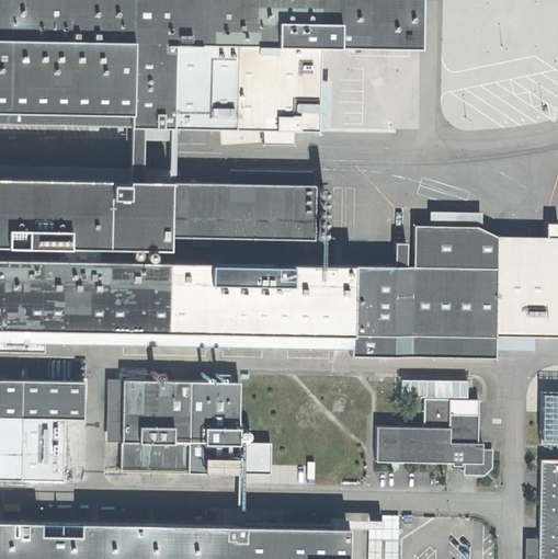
[(0,0),(0,123),(131,126),(129,181),(143,181),(144,126),(269,128),(269,143),(303,143),(303,128),(319,128),(321,46),(419,48),(420,0),(0,0)]
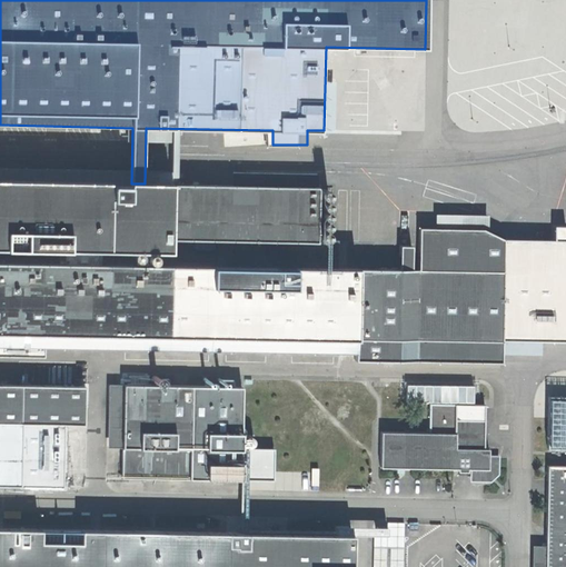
[(131,183),(0,181),(0,248),(170,251),(170,240),(171,187),(171,185),(145,183),(131,183)]
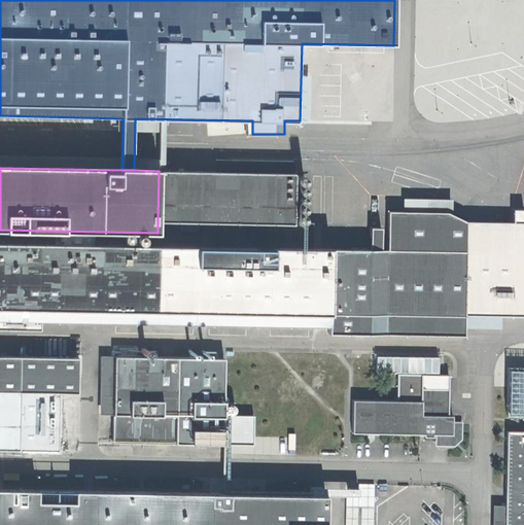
[(310,175),(159,173),(158,222),(215,223),(215,248),(314,249),(315,223),(309,223),(310,175)]
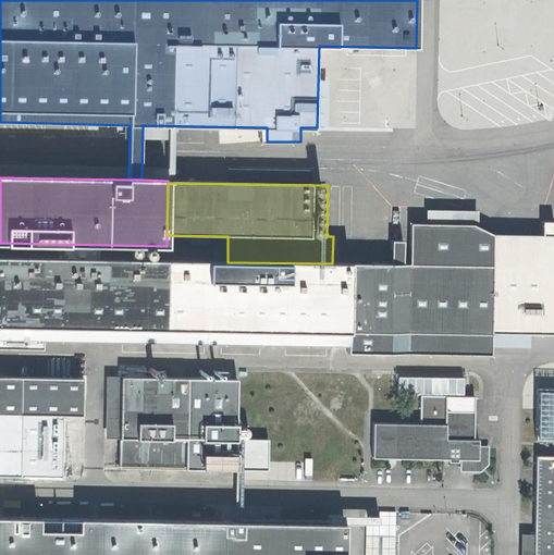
[(495,236),(475,226),(413,225),(413,266),(494,268),(495,236)]
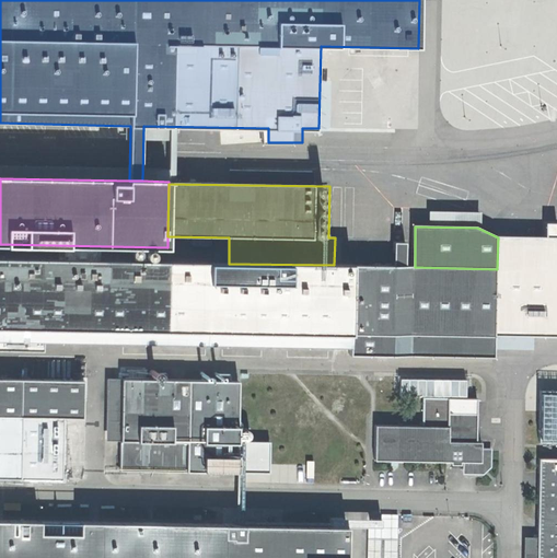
[(497,269),(496,334),(556,334),(556,237),(498,237),(497,269)]
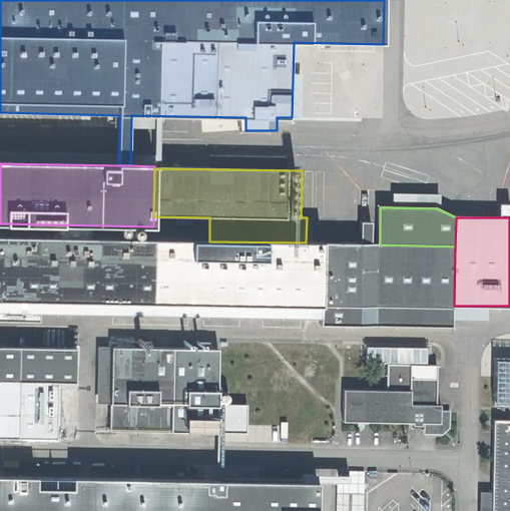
[(362,222),(362,244),(373,244),(374,222),(362,222)]
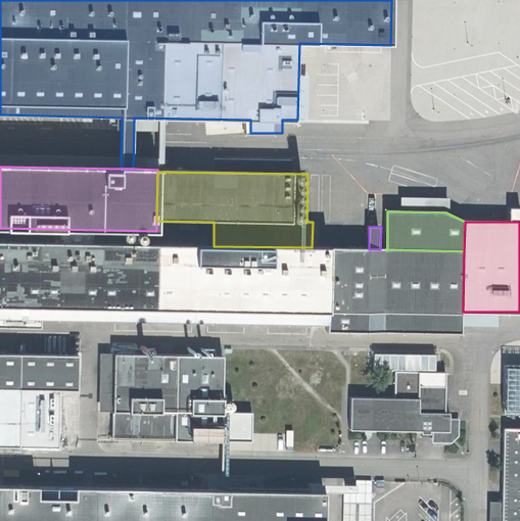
[(0,446),(19,447),(20,390),(0,389),(0,319),(328,325),(328,332),(463,334),(463,312),(464,251),(387,249),(380,249),(369,249),(312,247),(214,246),(0,242),(0,446)]
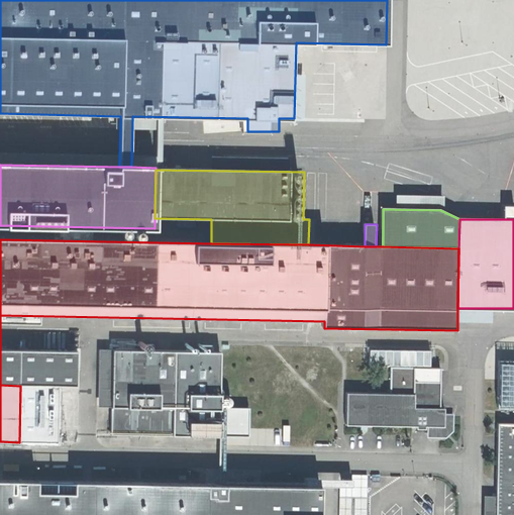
[(78,351),(0,350),(0,385),(20,386),(78,387),(78,351)]
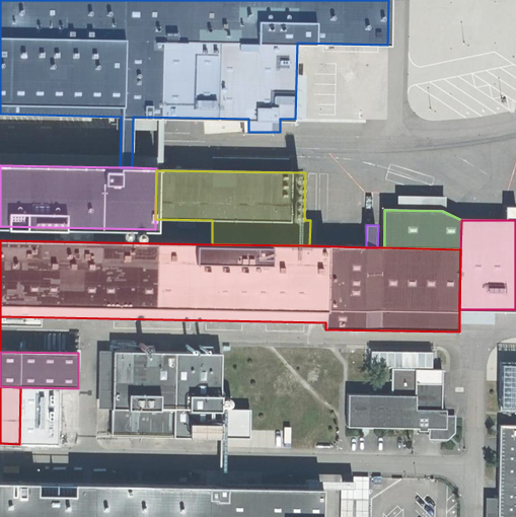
[(222,397),(223,354),(115,353),(114,437),(221,438),(222,410),(222,397)]
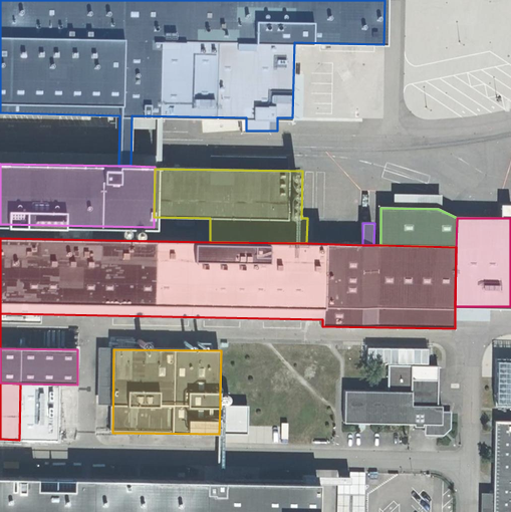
[(510,359),(497,359),(496,407),(510,406),(510,359)]
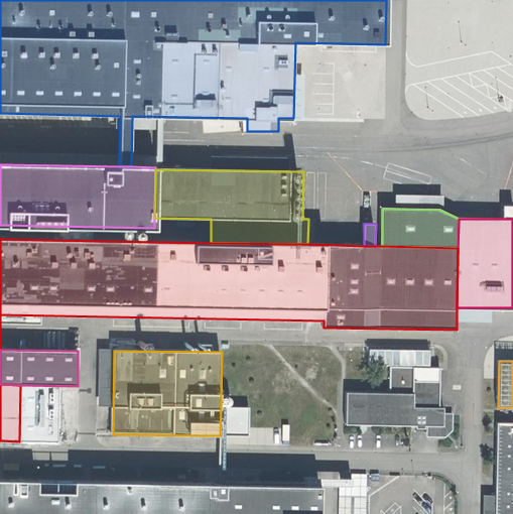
[(434,434),(445,434),(451,429),(451,416),(444,416),(444,407),(440,407),(440,382),(414,382),(414,393),(347,393),(347,425),(416,425),(416,429),(425,429),(425,426),(434,426),(434,434)]
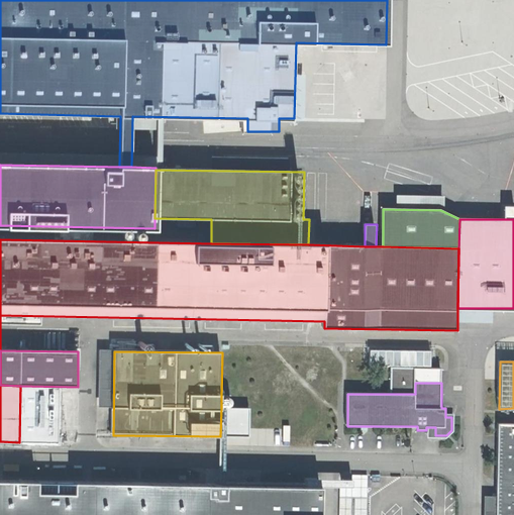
[(221,396),(221,408),(233,408),(234,396),(221,396)]
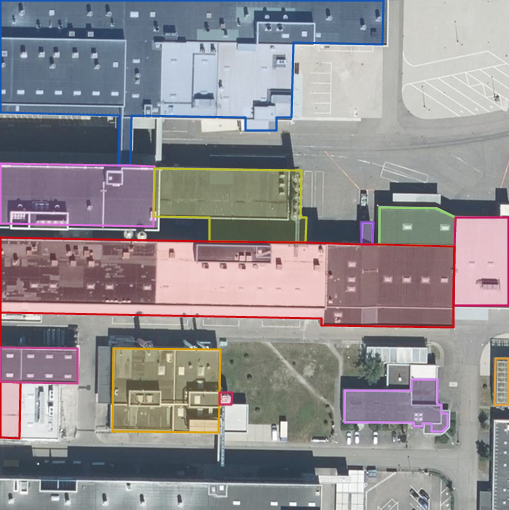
[(508,420),(494,420),(492,509),(508,509),(508,420)]
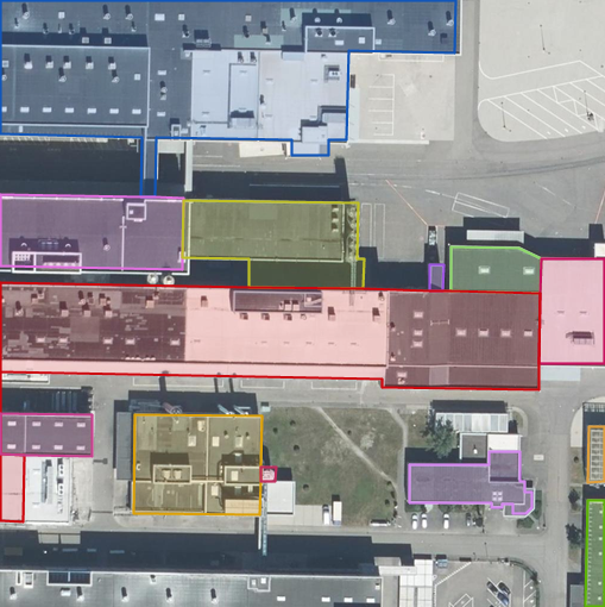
[(360,574),(0,567),(0,606),(377,606),(378,575),(372,575),(372,565),(360,564),(360,574)]
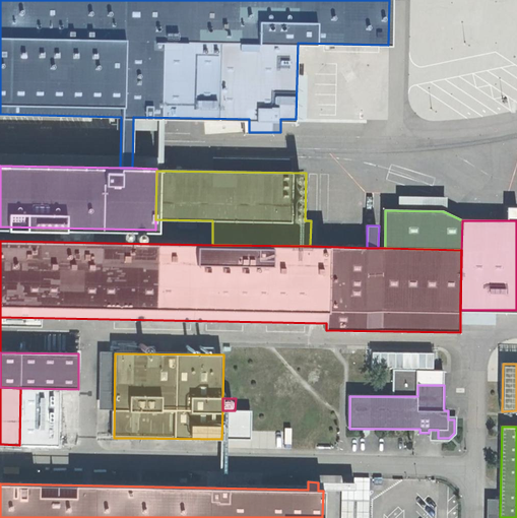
[(370,517),(371,502),(342,501),(342,517),(370,517)]
